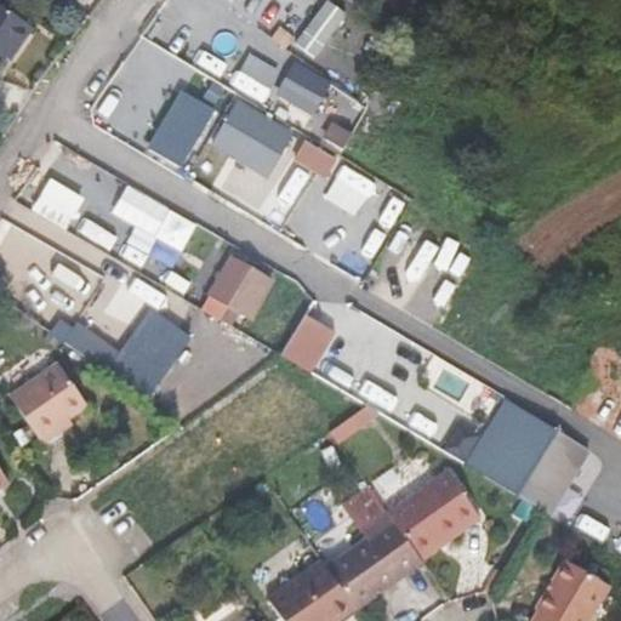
[(328,0),(297,44),(318,57),(348,13),(329,0),(328,0)]
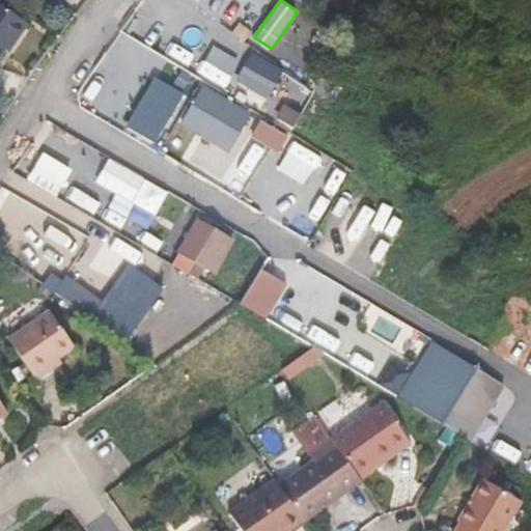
[(0,61),(28,23),(0,2),(0,61)]
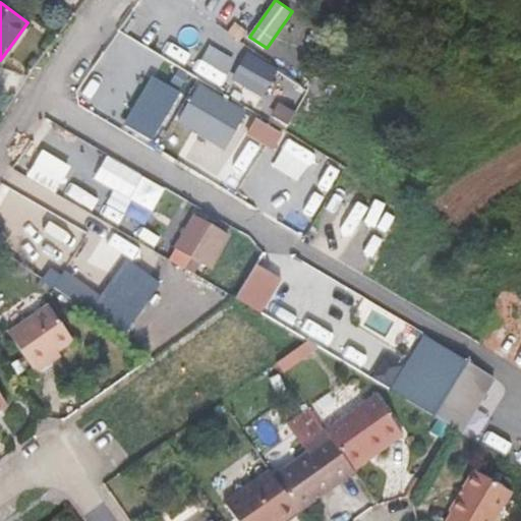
[(233,79),(266,96),(281,66),(247,51),(233,79)]
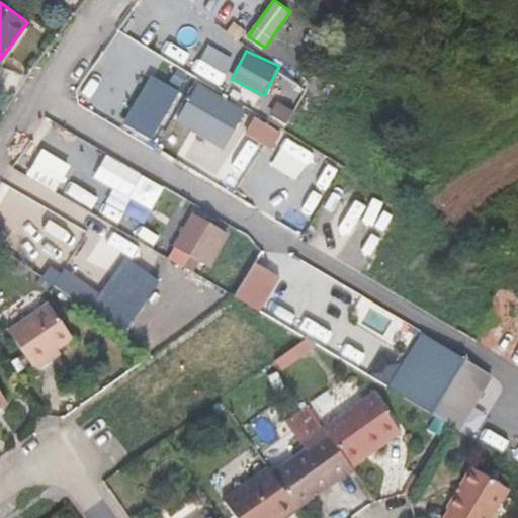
[(237,126),(273,149),(283,133),(200,82),(177,118),(225,147),(237,126)]
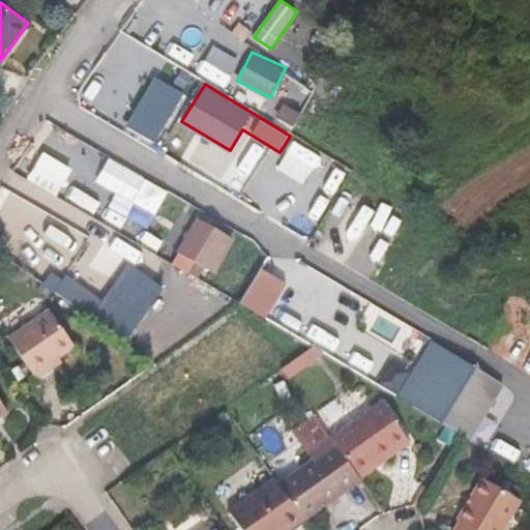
[(164,94),(142,129),(158,140),(180,106),(164,94)]
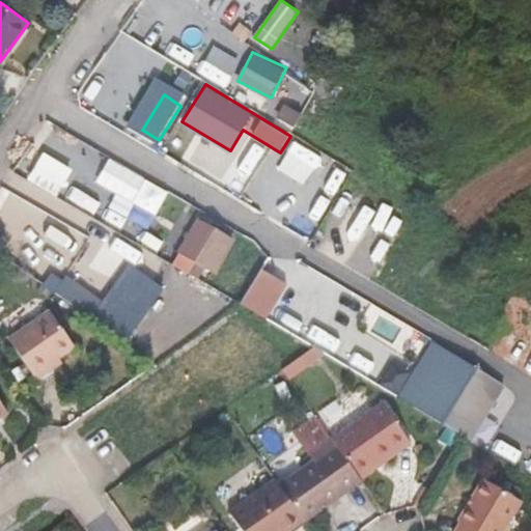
[(243,161),(224,148),(212,167),(230,179),(243,161)]
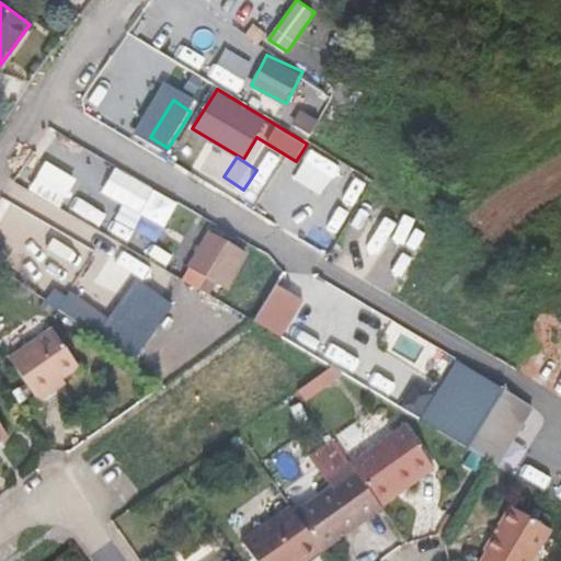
[(61,207),(78,179),(46,160),(30,189),(61,207)]
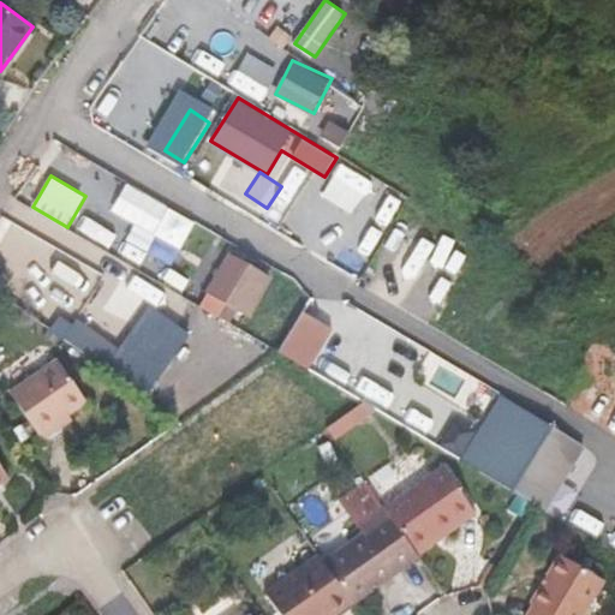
[(135,215),(123,233),(172,264),(196,228),(162,207),(150,225),(135,215)]
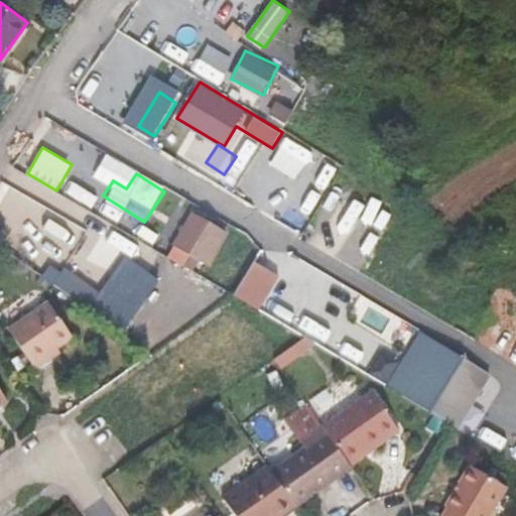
[(192,213),(173,245),(207,265),(227,233),(192,213)]
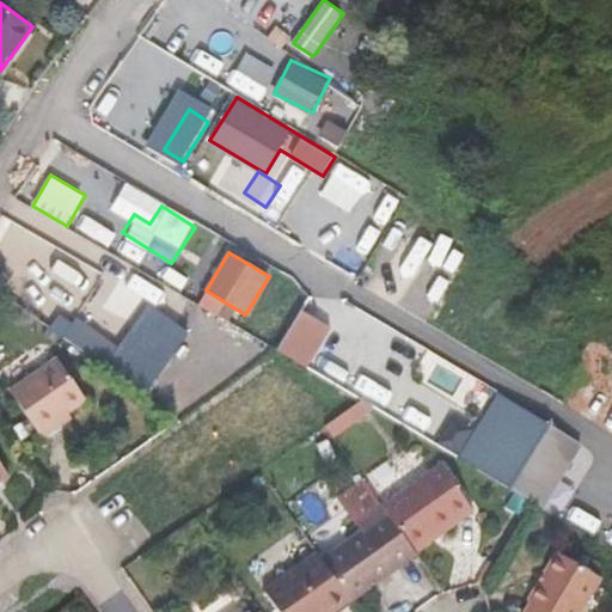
[(153,391),(191,325),(148,301),(123,344),(78,318),(65,341),(153,391)]
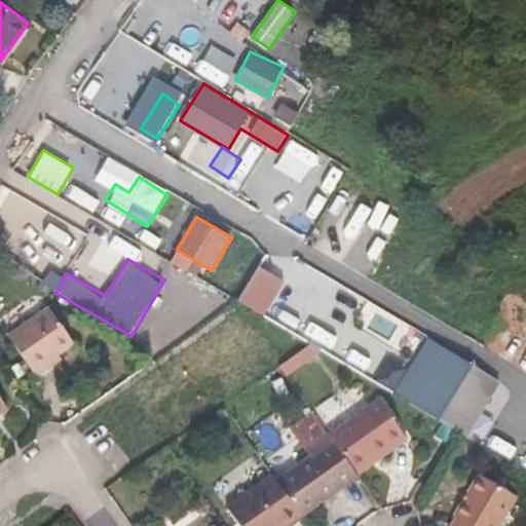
[(251,278),(238,299),(250,307),(263,286),(251,278)]
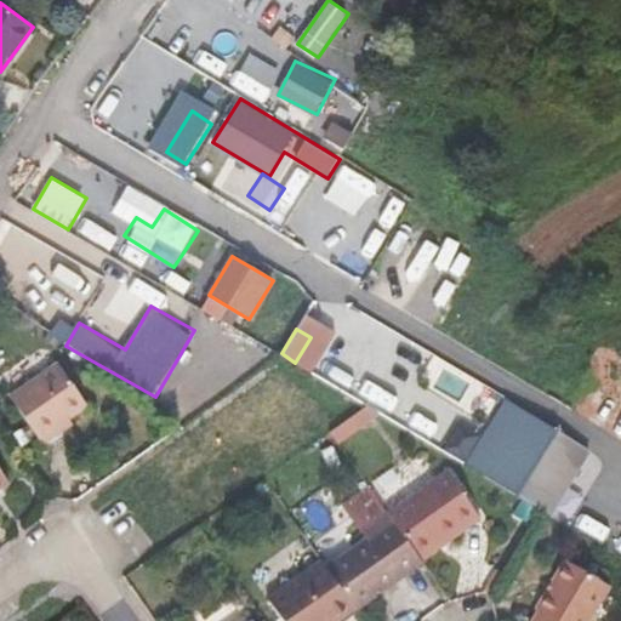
[(62,423),(69,419),(89,405),(60,362),(9,396),(43,445),(66,429),(62,423)]
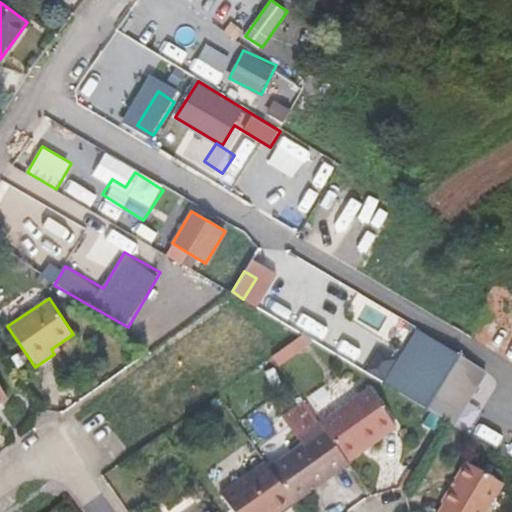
[(402,350),(414,358),(428,335),(416,328),(402,350)]
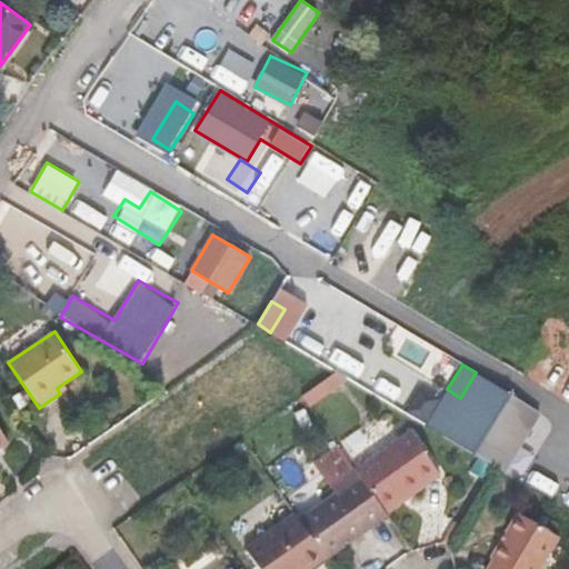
[(460,398),(448,420),(480,440),(509,393),(476,372),(460,398)]
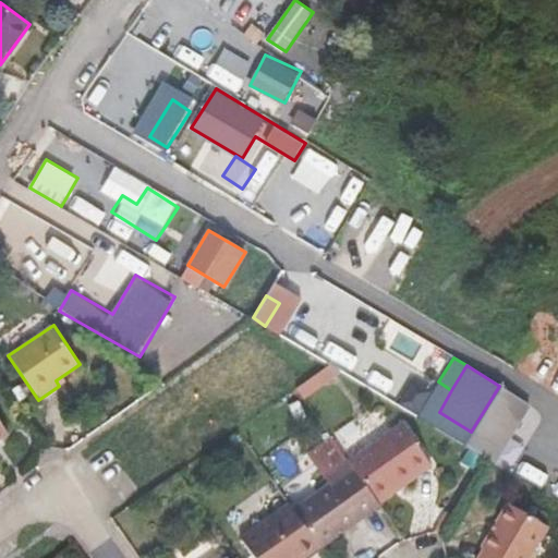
[(67,380),(62,376),(56,380),(59,386),(67,380)]
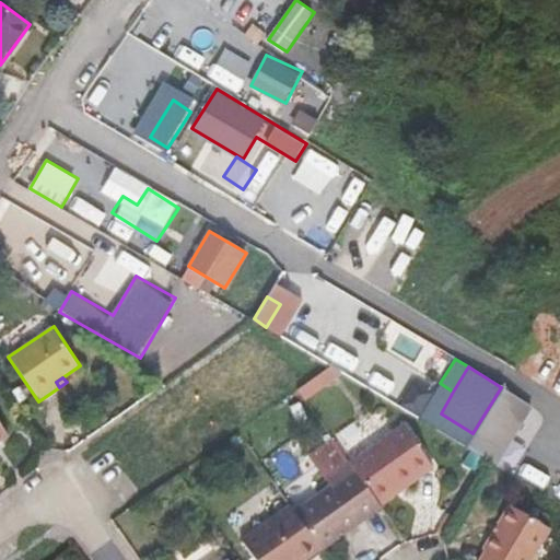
[(404,424),(350,463),(378,502),(432,463),(404,424)]
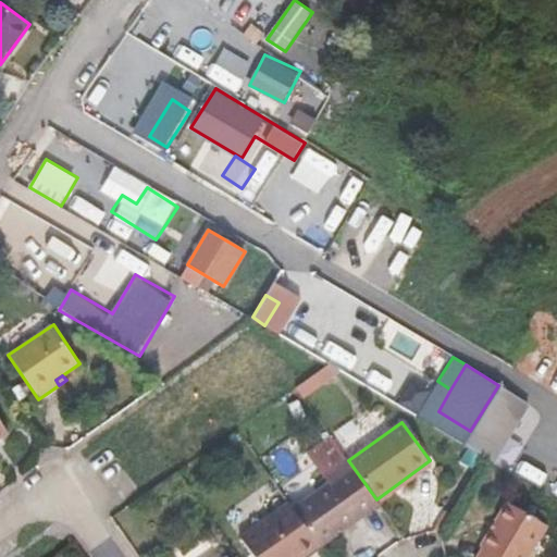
[(224,441),(231,449),(243,441),(236,432),(224,441)]
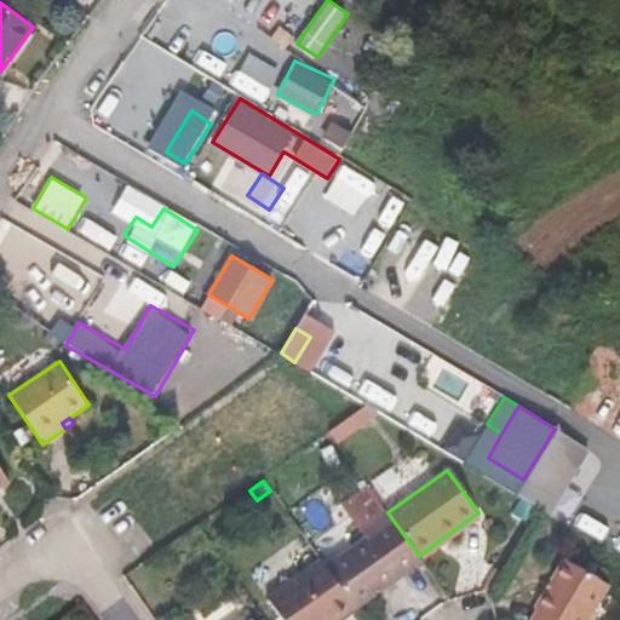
[(362,530),(388,512),(369,487),(344,505),(362,530)]
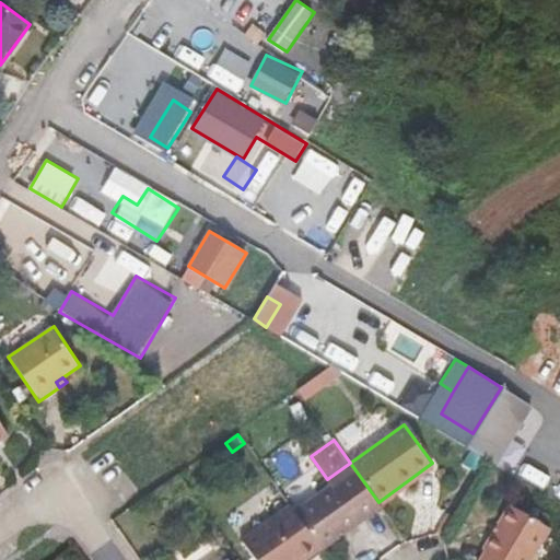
[(378,502),(350,463),(327,479),(331,485),(295,511),(319,545),(322,549),(382,508),(378,502)]
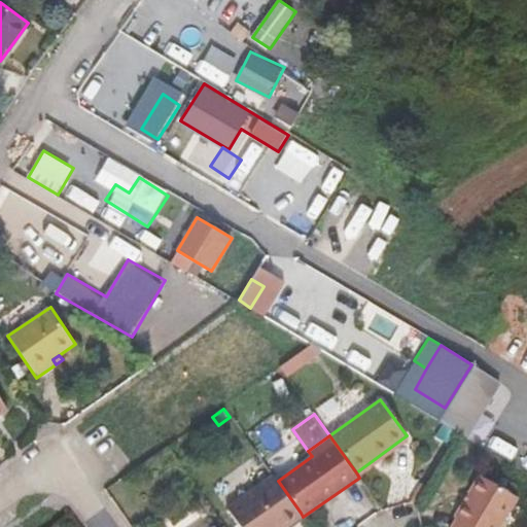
[(278,481),(274,475),(227,508),(240,526),(280,526),(301,513),(278,481)]
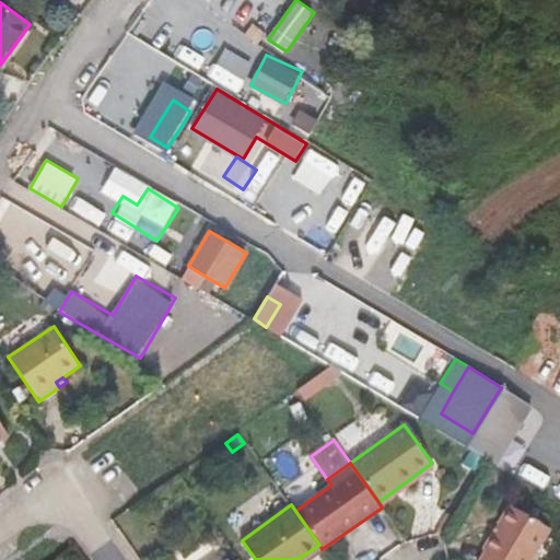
[(531,559),(550,527),(510,504),(483,549),(485,550),(479,559),(531,559)]
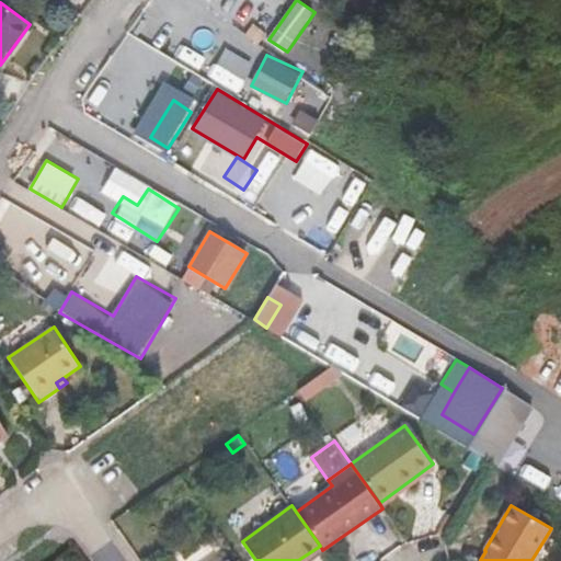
[(306,560),(322,550),(320,546),(298,560),(306,560)]
